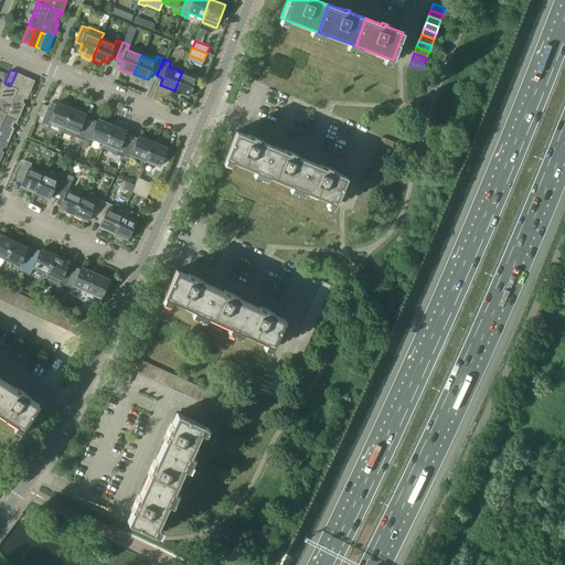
[(17,72),(10,86),(17,89),(23,74),(17,72)]
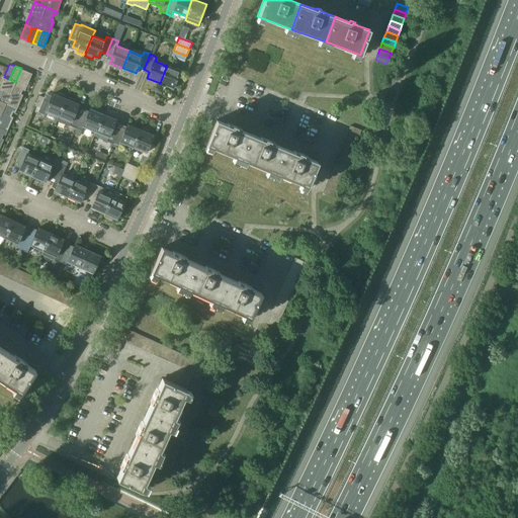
[(173,88),(180,71),(167,66),(165,70),(160,83),(173,88)]
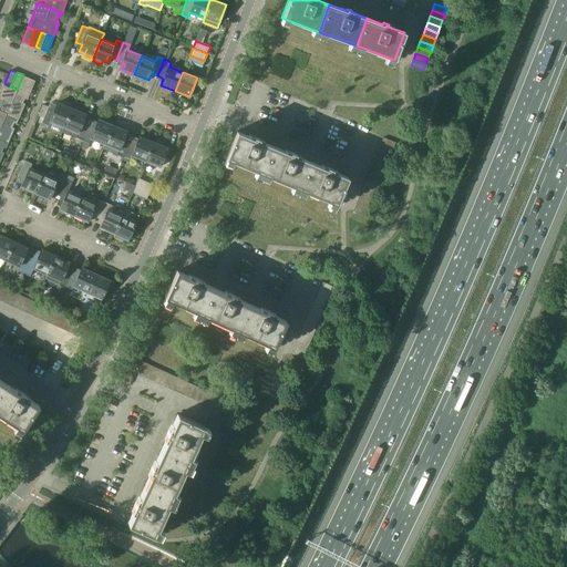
[(23,74),(17,90),(22,92),(29,78),(23,74)]
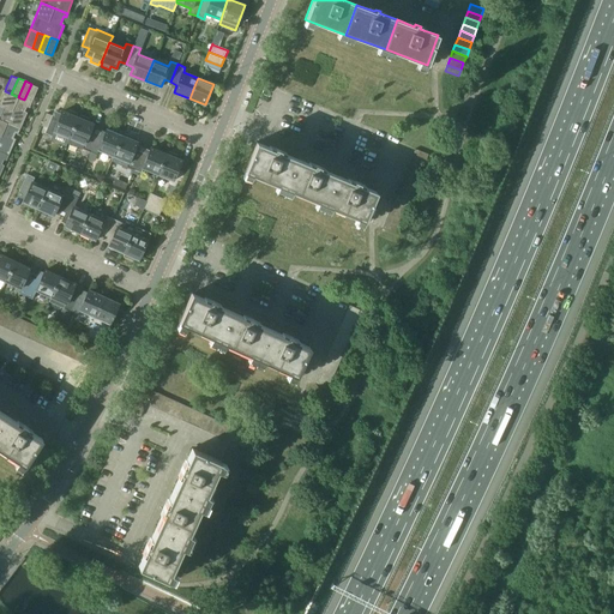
[(31,84),(24,100),(31,102),(38,86),(31,84)]
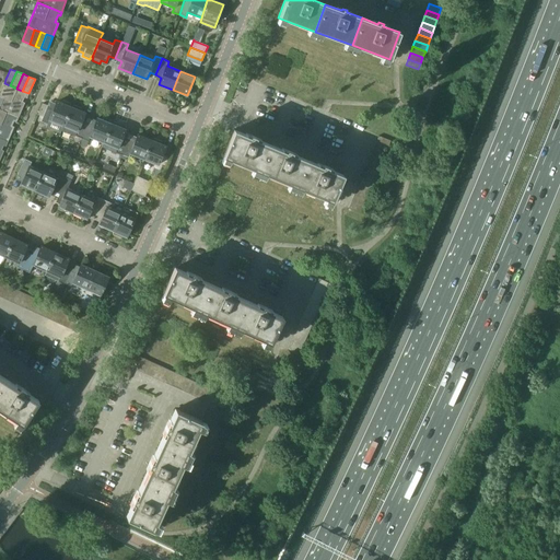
[(0,105),(0,109),(18,117),(23,105),(21,104),(24,96),(26,97),(28,93),(22,91),(16,89),(10,85),(4,83),(0,92),(0,95),(3,97),(0,105)]
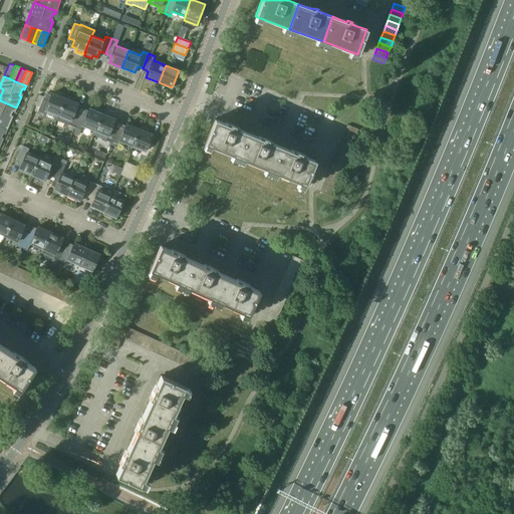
[(44,96),(37,111),(44,114),(43,116),(55,122),(56,119),(57,119),(62,106),(65,98),(64,98),(65,95),(58,92),(57,95),(52,93),(50,99),(44,96)]
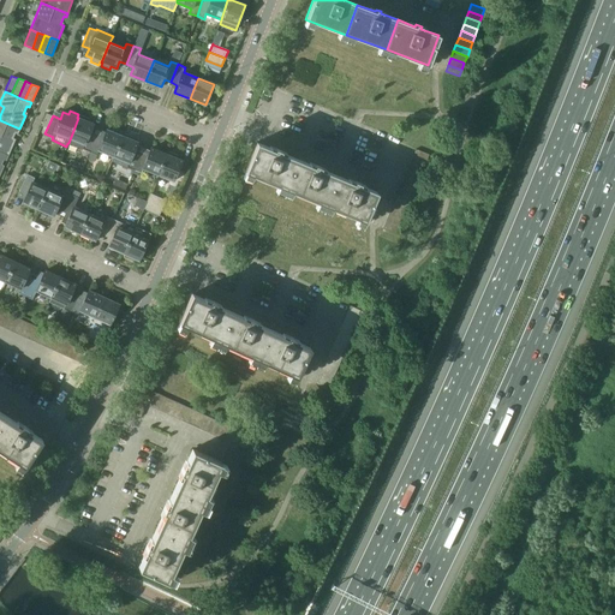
[(75,127),(69,143),(89,151),(93,144),(97,133),(91,131),(94,125),(88,123),(90,119),(81,115),(79,119),(78,118),(75,127)]
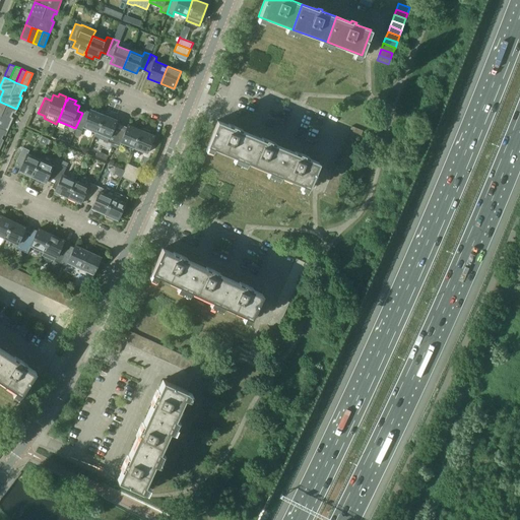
[(0,128),(7,132),(7,131),(11,122),(12,120),(10,119),(12,112),(15,113),(16,109),(0,102),(0,128)]
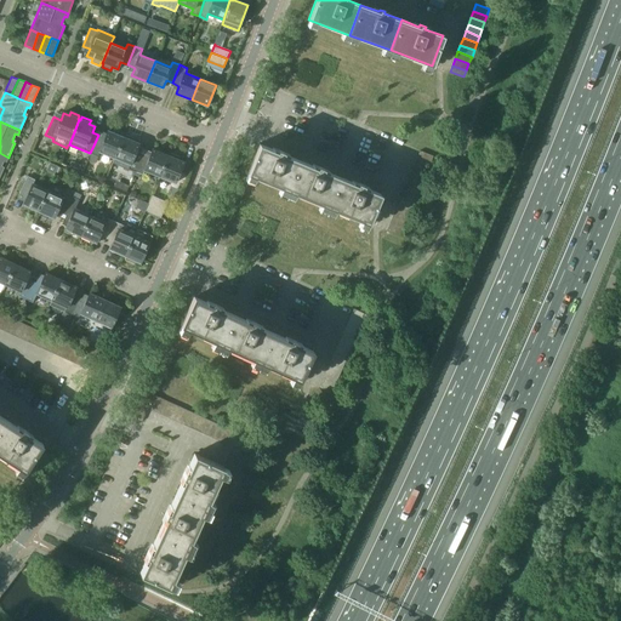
[(93,146),(90,153),(98,157),(100,152),(114,159),(115,159),(120,146),(124,138),(123,137),(124,135),(115,130),(114,134),(108,131),(106,138),(98,135),(93,146)]
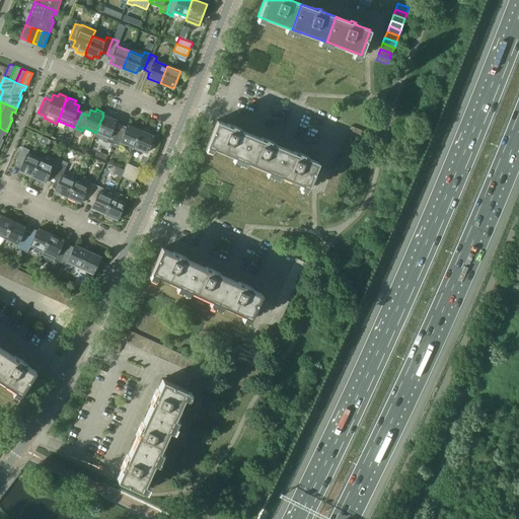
[(95,133),(94,136),(113,144),(120,129),(114,127),(116,122),(117,121),(112,119),(113,116),(105,113),(104,116),(103,116),(100,122),(96,133),(95,133)]
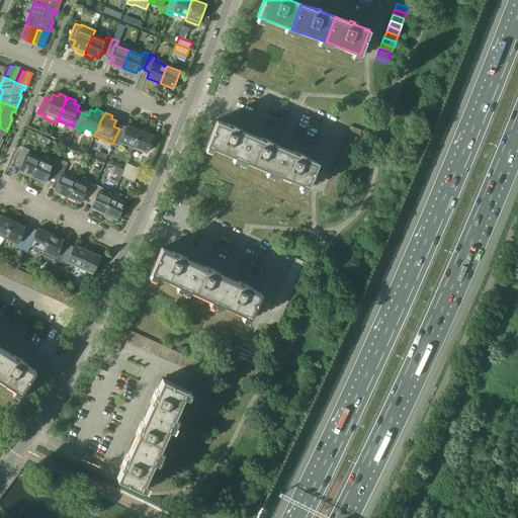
[(217,120),(206,145),(240,158),(250,134),(236,128),(237,126),(233,124),(232,126),(217,120)]
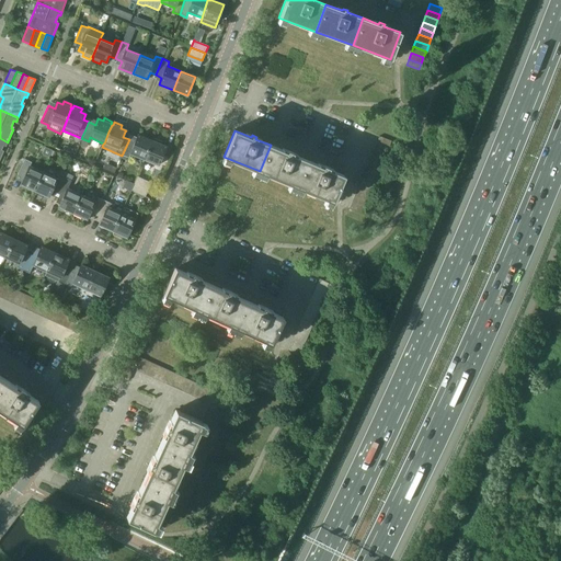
[(129,139),(122,156),(128,158),(130,155),(144,160),(152,141),(138,136),(135,142),(129,139)]
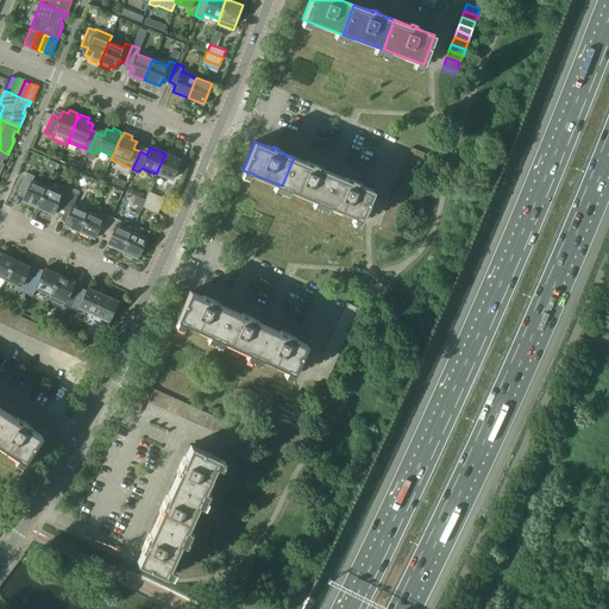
[(425,152),(412,148),(409,154),(422,159),(425,152)]
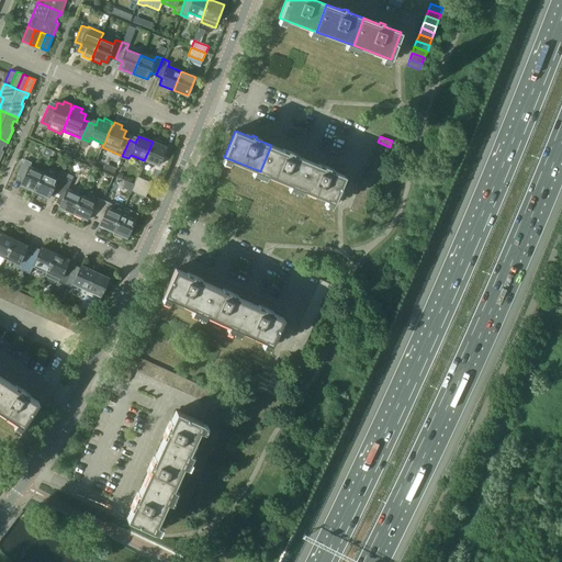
[(153,142),(144,160),(159,166),(167,147),(161,145),(163,143),(155,138),(154,142),(153,142)]
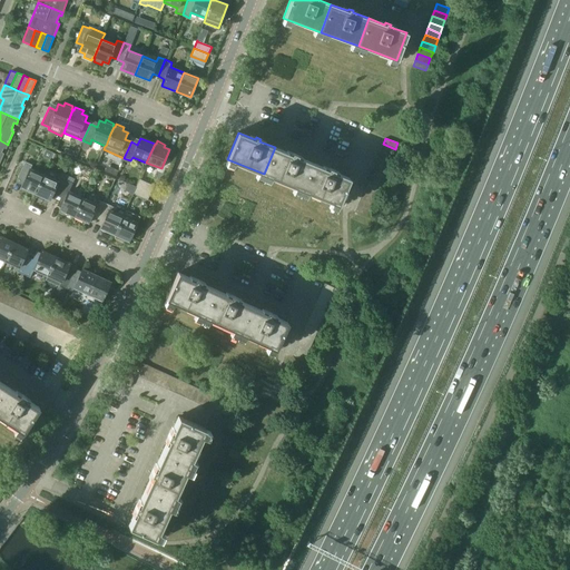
[(395,149),(383,144),(381,150),(393,155),(395,149)]
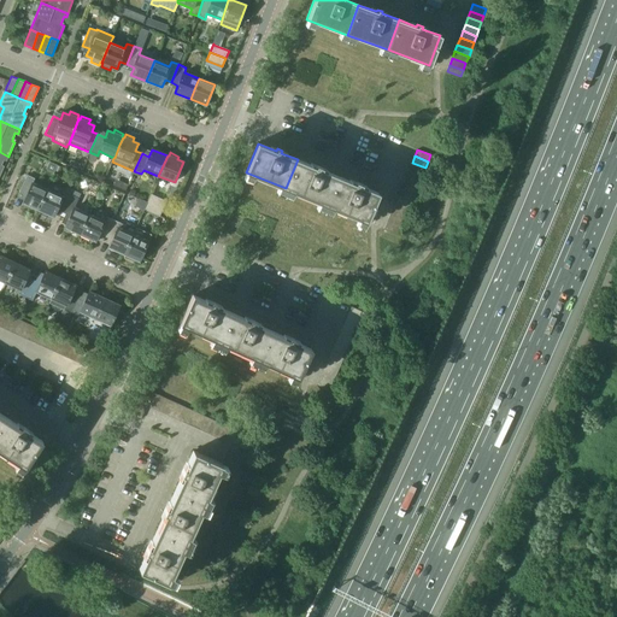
[(298,159),(286,188),(327,205),(339,176),(321,169),(322,168),(316,165),(316,166),(298,159)]
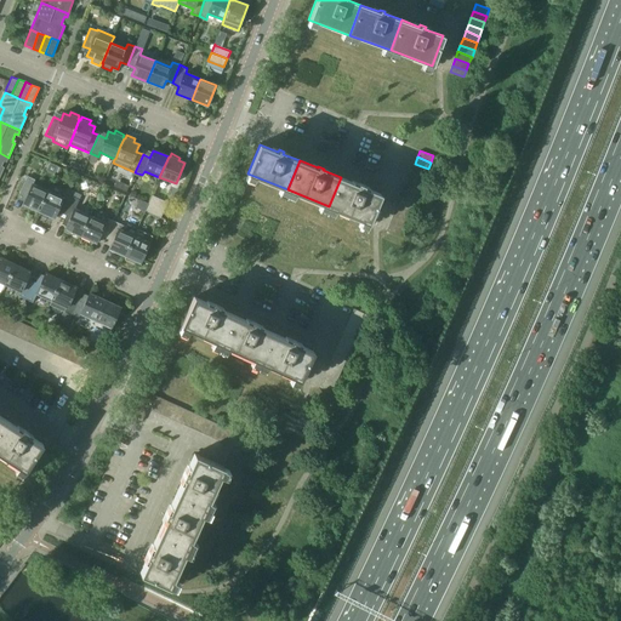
[(428,169),(415,164),(411,170),(425,176),(428,169)]
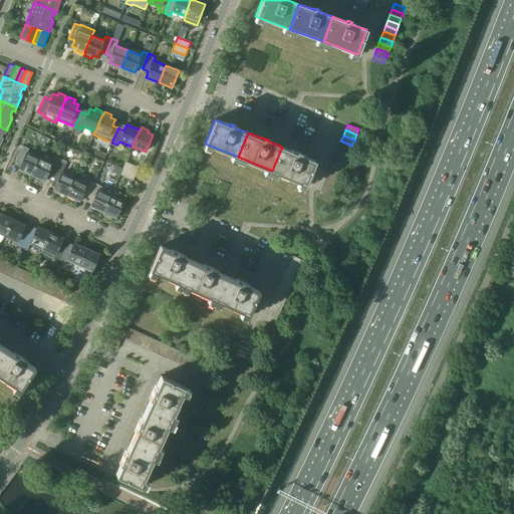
[(351,146),(340,141),(338,147),(349,151),(351,146)]
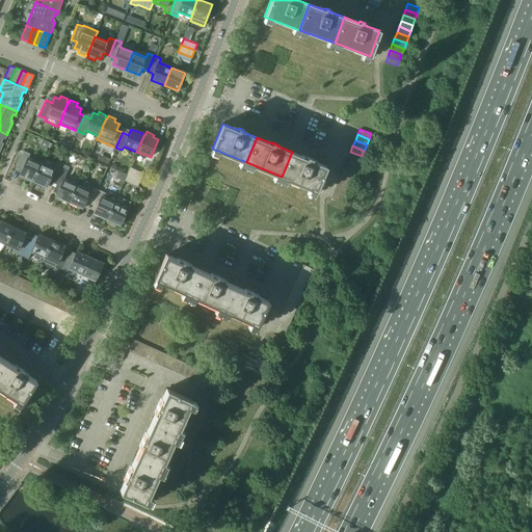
[(33,181),(41,163),(28,158),(30,154),(24,151),(17,166),(23,168),(20,175),(33,181)]
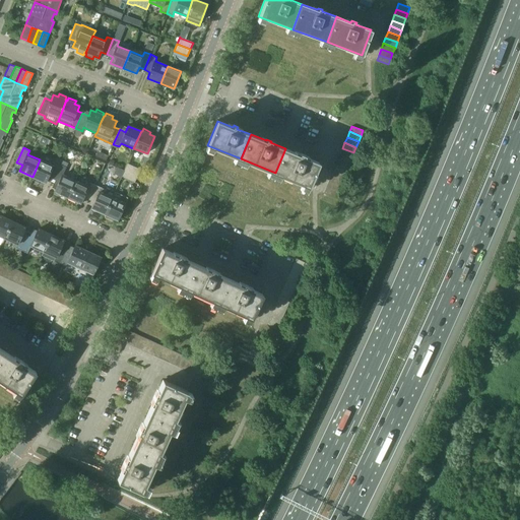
[(285,148),(275,173),(309,187),(319,163),(304,156),(305,154),(300,152),(300,154),(285,148)]
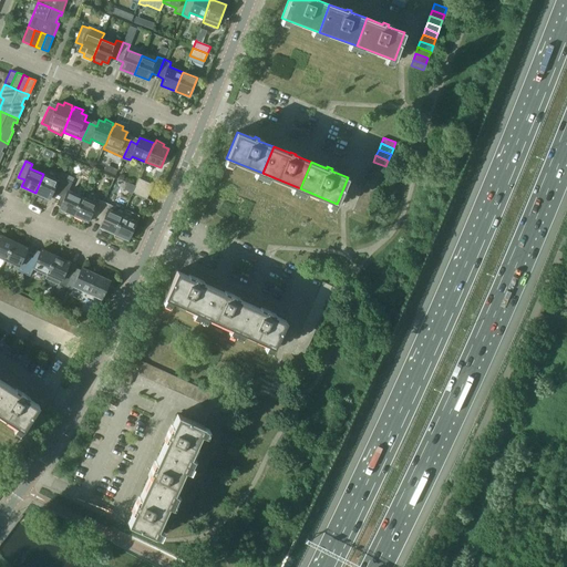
[(385,166),(373,162),(371,167),(383,173),(385,166)]
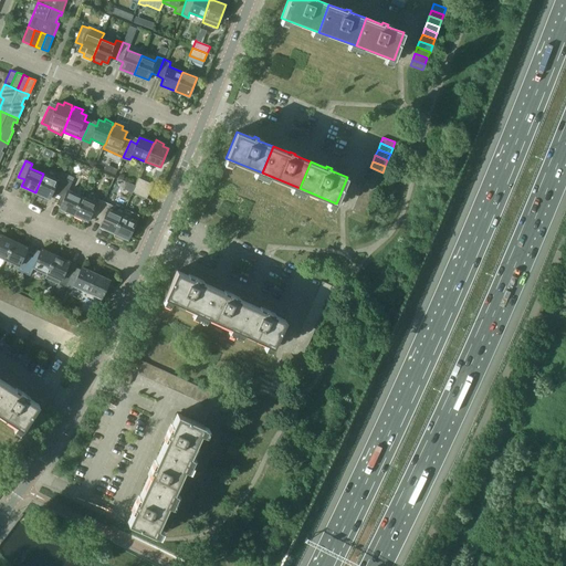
[(368,174),(380,179),(383,173),(370,167),(368,174)]
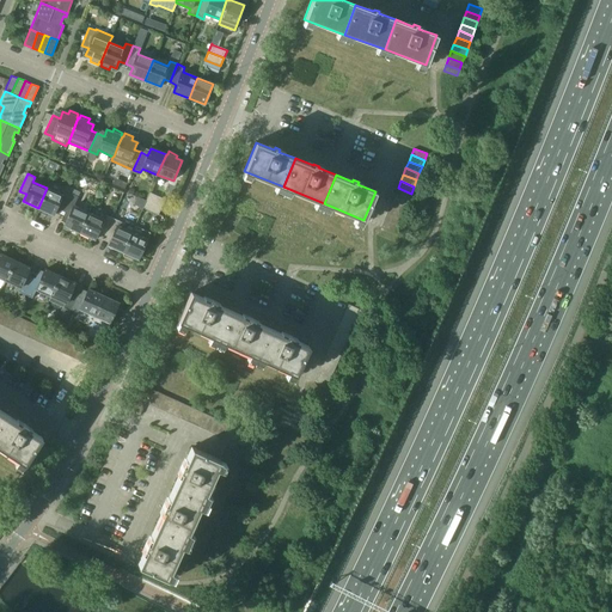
[(56,208),(62,210),(71,193),(63,190),(62,195),(47,188),(38,208),(53,215),(56,208)]
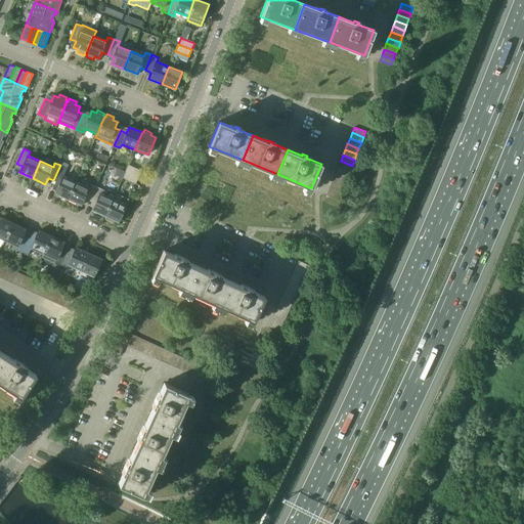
[(338,167),(349,171),(352,166),(341,161),(338,167)]
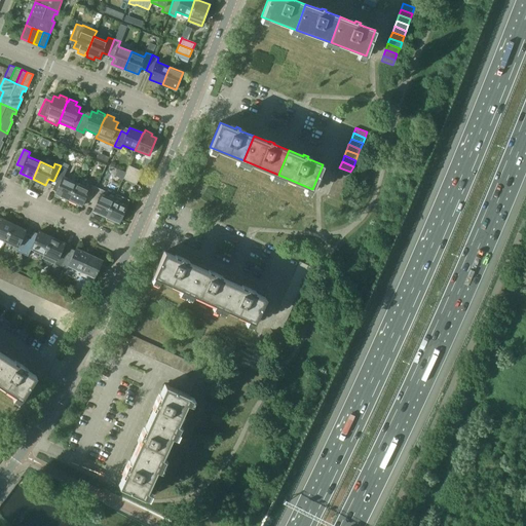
[(61,165),(53,181),(60,184),(55,193),(69,199),(76,183),(64,177),(67,168),(61,165)]
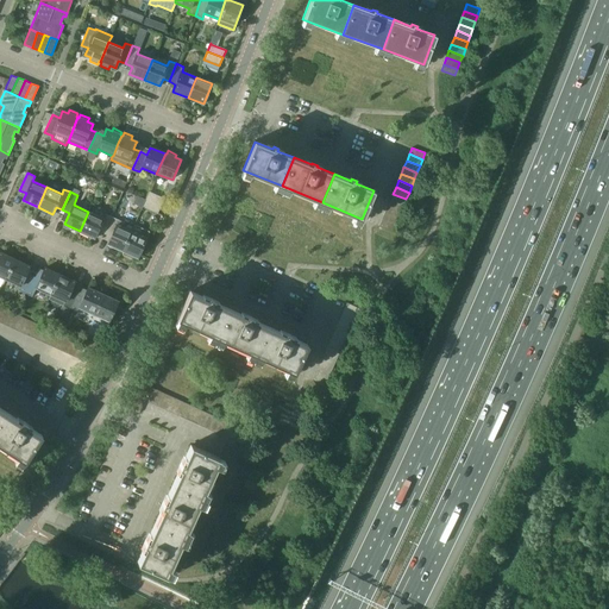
[(149,193),(145,200),(161,207),(164,199),(149,193)]
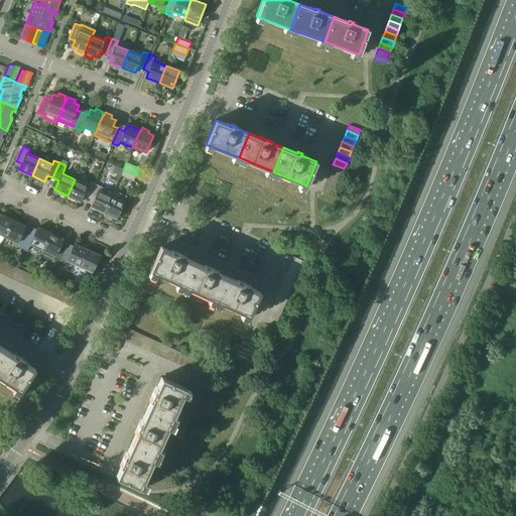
[(331,169),(342,174),(344,168),(333,164),(331,169)]
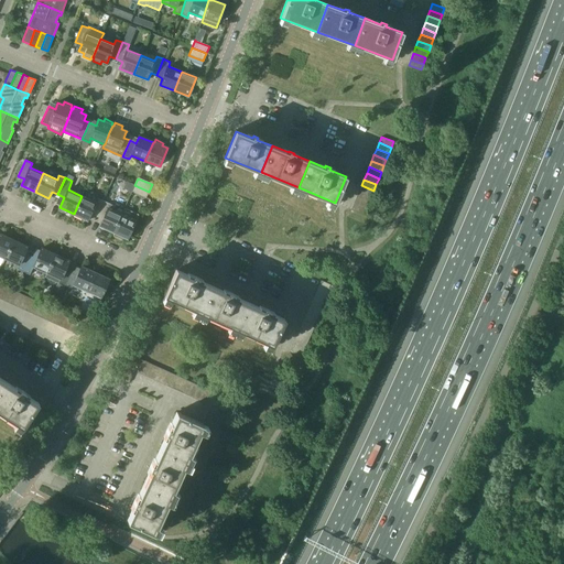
[(145,198),(149,192),(134,185),(131,192),(145,198)]
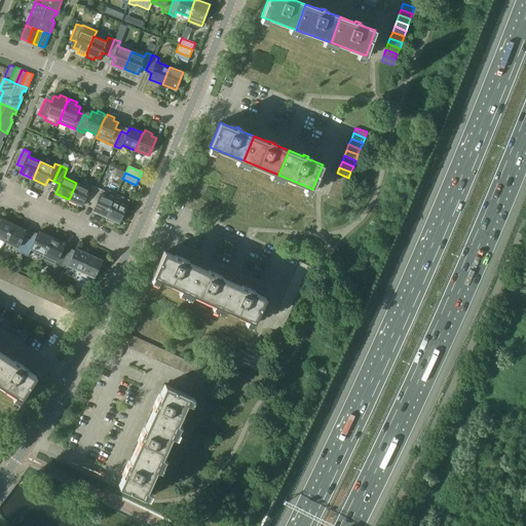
[(335,179),(346,183),(348,178),(337,173),(335,179)]
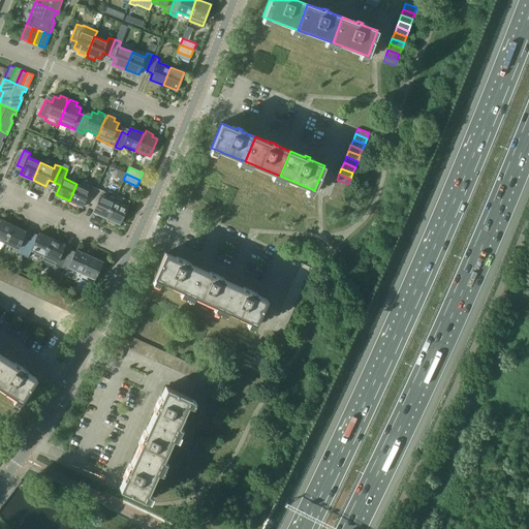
[(85,200),(91,204),(97,188),(91,186),(92,183),(82,179),(79,185),(76,184),(69,200),(82,207),(85,200)]
